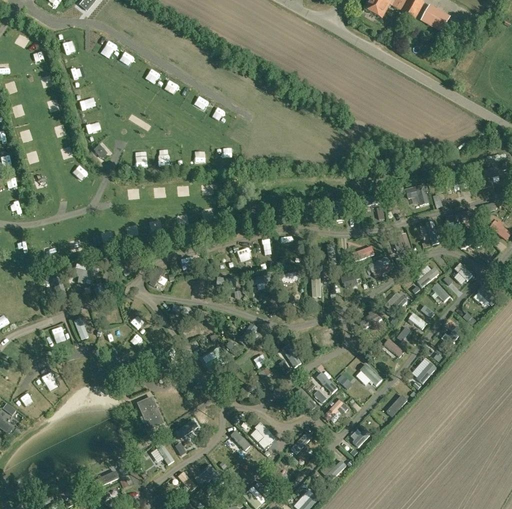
[(367,0),(364,6),(382,16),(390,2),(391,3),(393,1),(404,7),(407,1),(405,0),(367,0)]
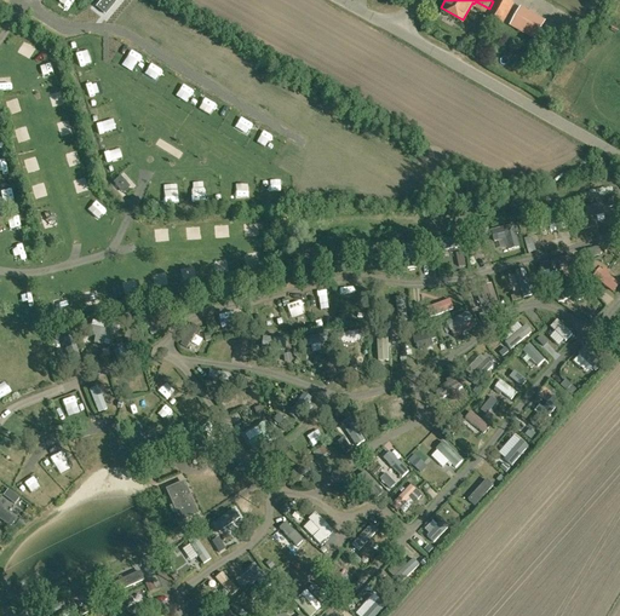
[(515,0),(494,0),(493,1),(489,9),(487,12),(503,21),(515,0)]
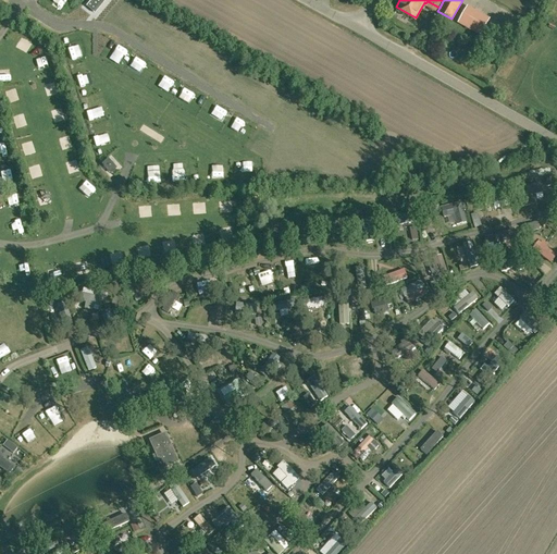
[(467,3),(457,21),(480,34),(490,16),(467,3)]
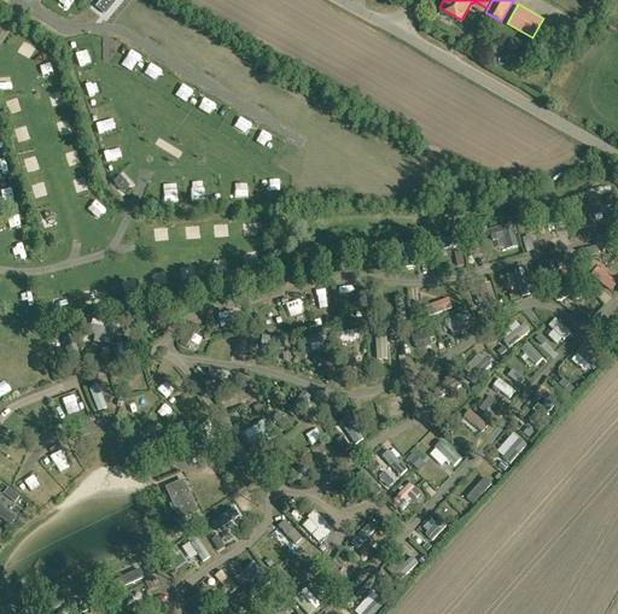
[(18,186),(9,188),(13,208),(22,206),(18,186)]
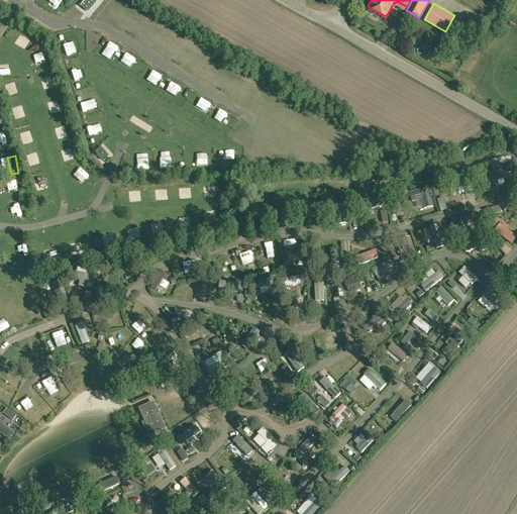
[(502,166),(484,171),(488,188),(496,186),(494,177),(504,174),(502,166)]
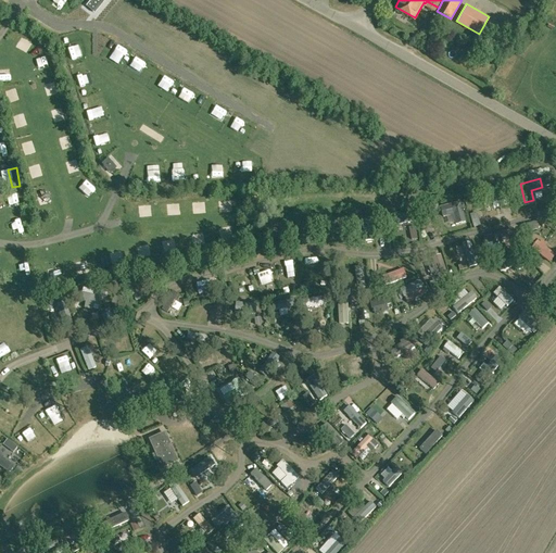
[(102,188),(99,193),(112,200),(114,195),(102,188)]
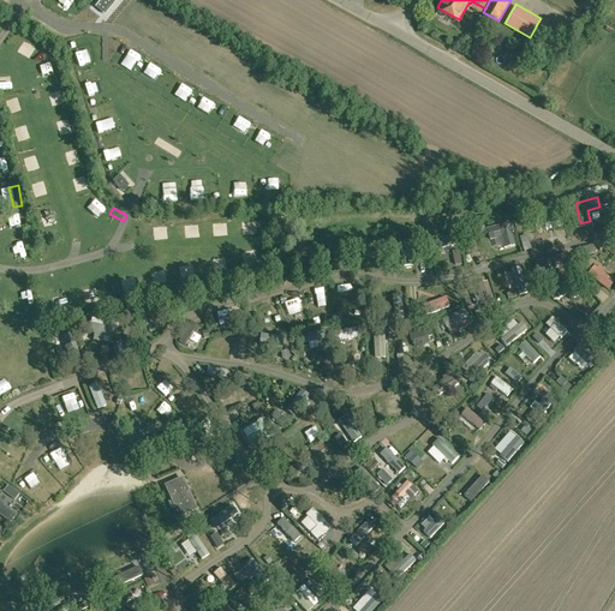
[(24,209),(12,211),(16,226),(27,223),(24,209)]
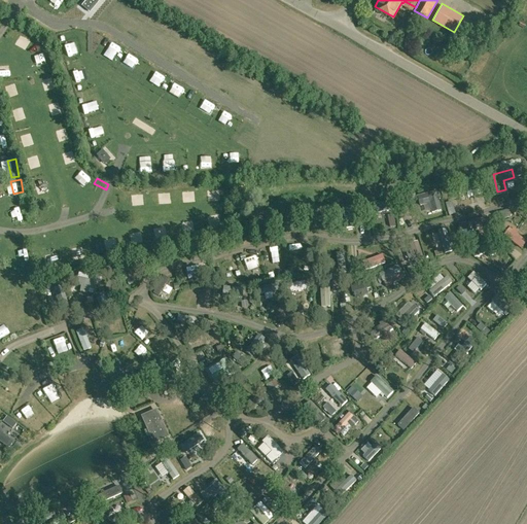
[(431,210),(442,208),(436,188),(417,194),(420,204),(429,201),(431,210)]
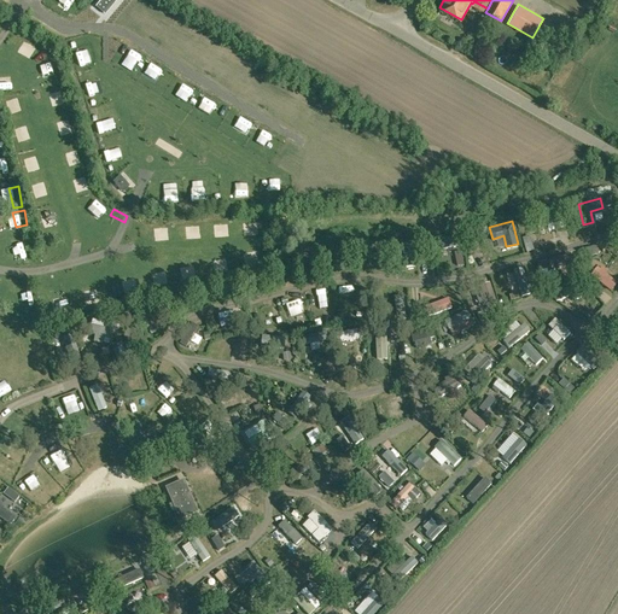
[(430,243),(431,249),(461,244),(460,237),(459,234),(430,239),(430,243)]
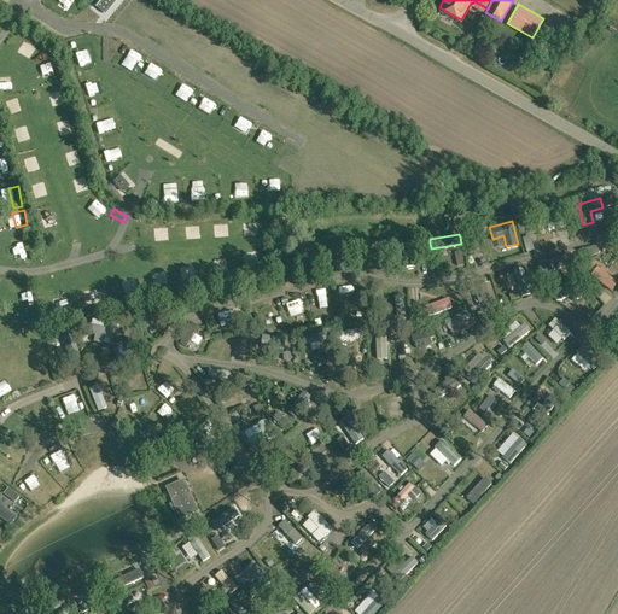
[(598,252),(594,244),(587,247),(590,255),(598,252)]
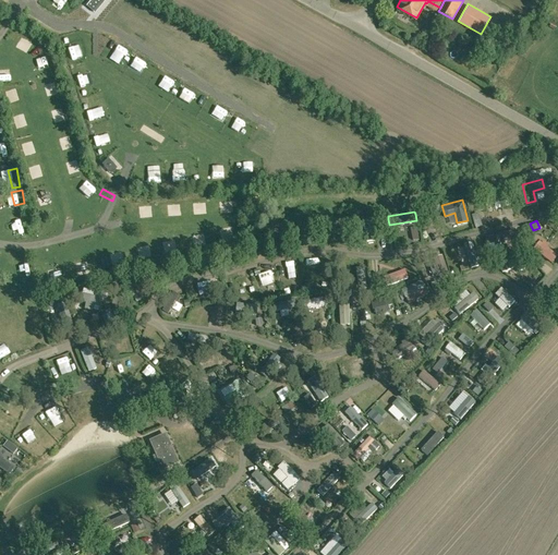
[(416,224),(410,226),(413,237),(420,236),(416,224)]
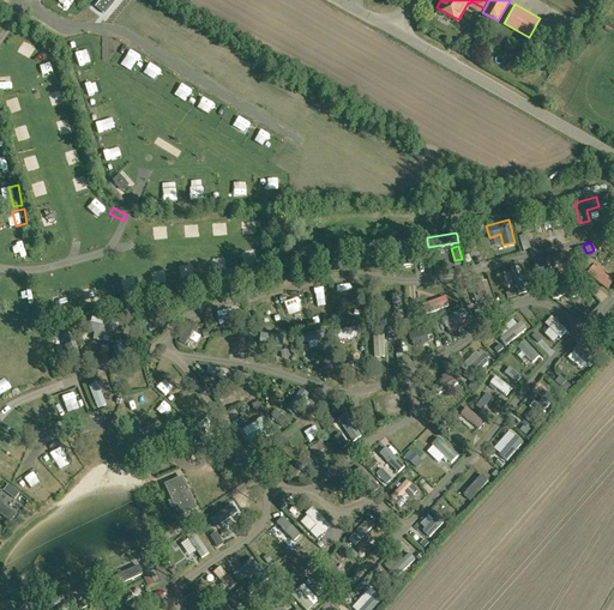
[(567,249),(535,258),(536,266),(569,258),(567,249)]
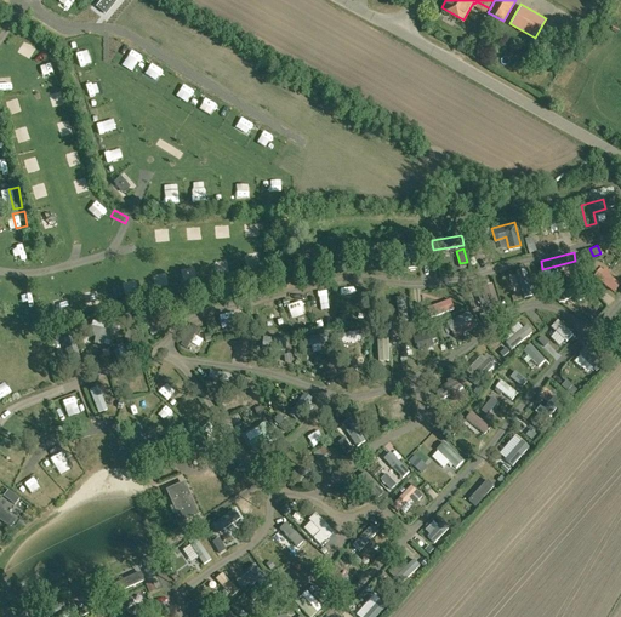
[(598,266),(591,261),(587,266),(594,270),(598,266)]
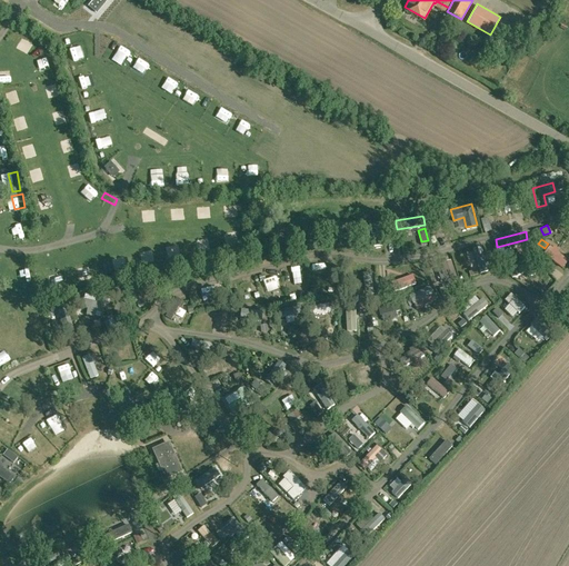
[(560,248),(555,244),(552,246),(550,244),(545,251),(562,266),(568,259),(558,250),(560,248)]
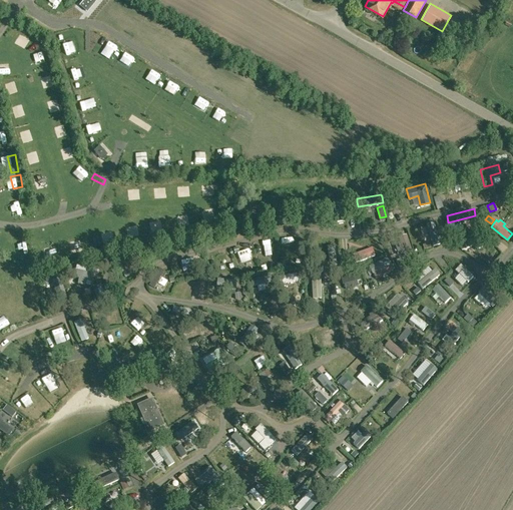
[(462,247),(475,242),(477,246),(483,244),(481,240),(485,238),(482,232),(460,241),(462,247)]
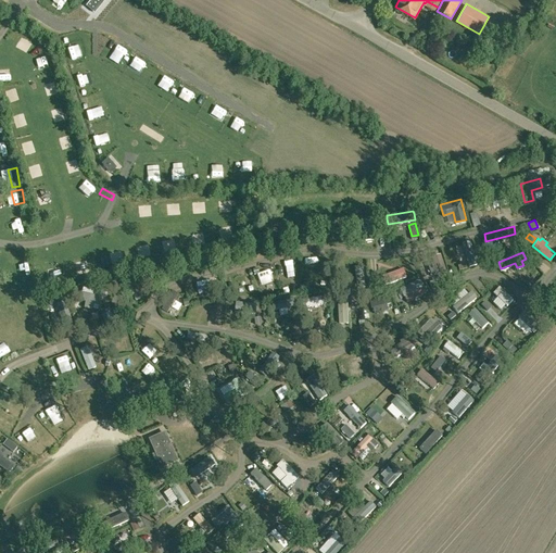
[(320,267),(319,255),(308,256),(310,268),(320,267)]
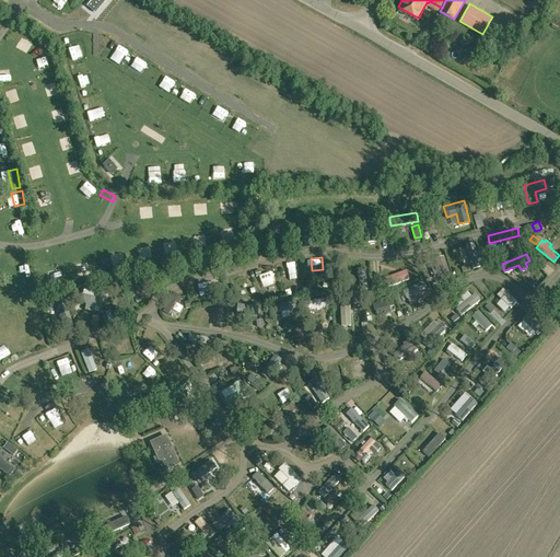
[(47,260),(44,266),(53,274),(57,269),(47,260)]
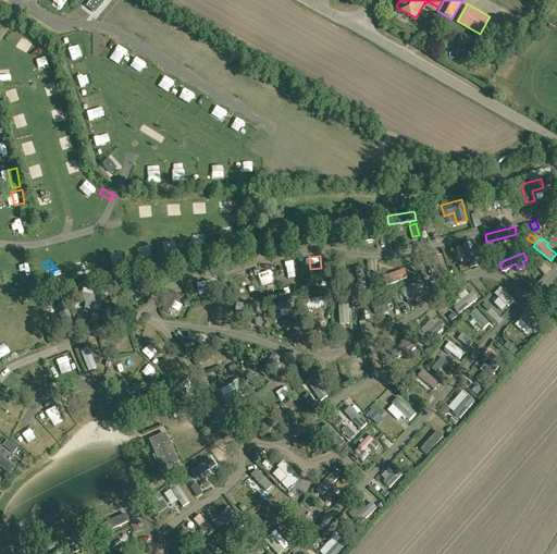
[(409,290),(412,298),(428,292),(424,283),(409,290)]
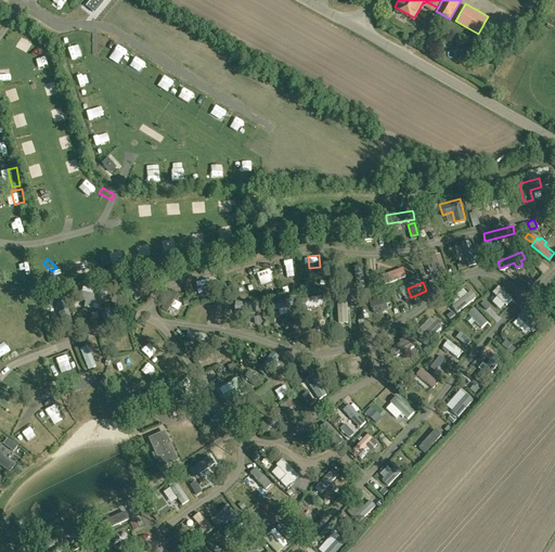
[(140,300),(145,298),(141,286),(136,287),(140,300)]
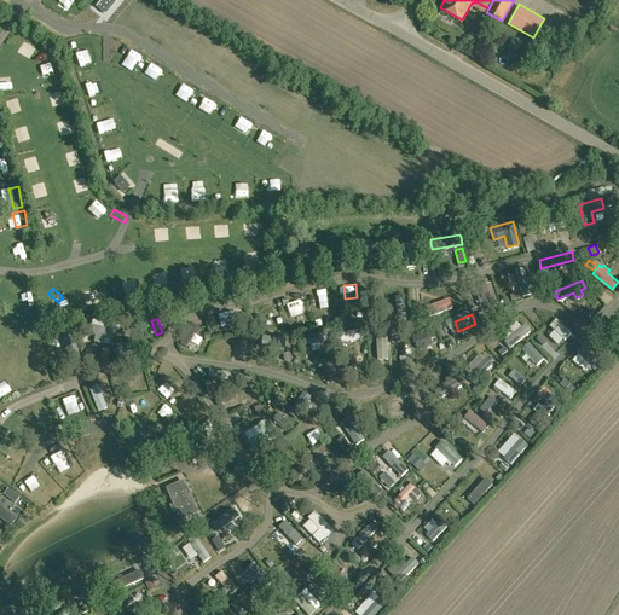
[(104,334),(109,335),(111,326),(91,321),(90,331),(96,332),(94,338),(103,341),(104,334)]
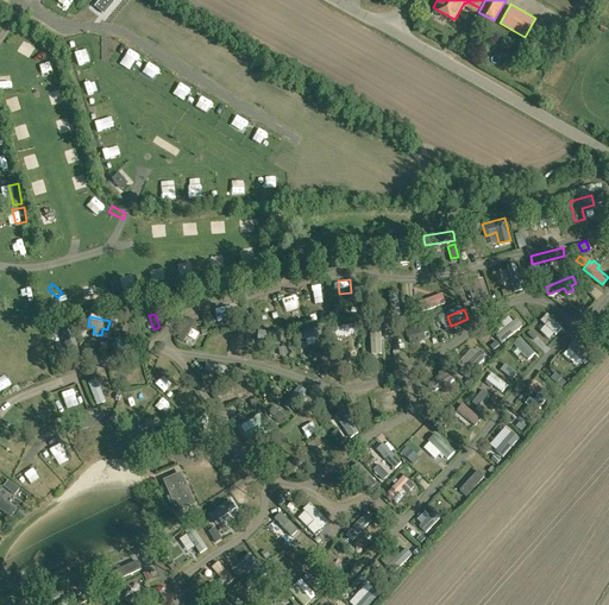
[(281,316),(270,319),(272,328),(283,326),(281,316)]
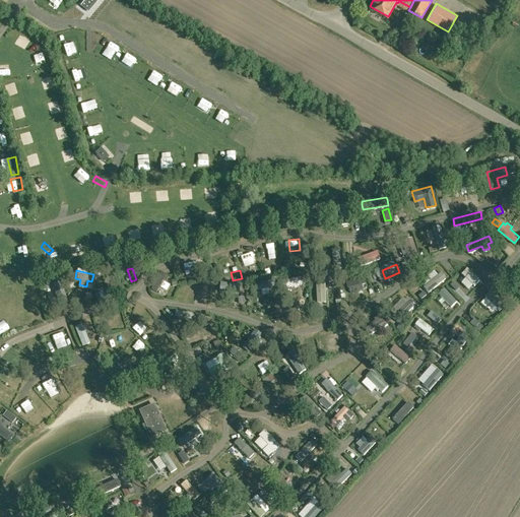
[(68,282),(74,280),(71,271),(65,273),(68,282)]
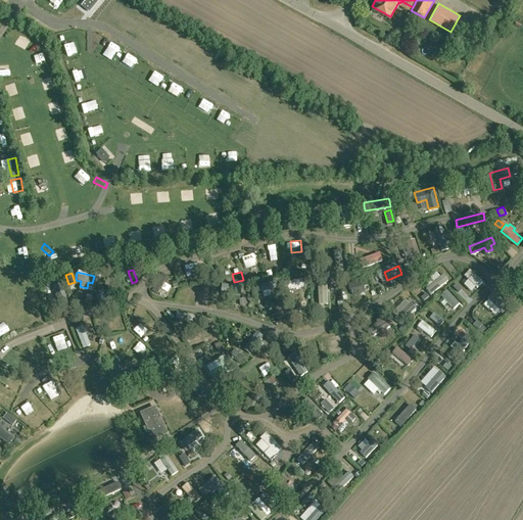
[(308,278),(296,279),(297,290),(308,290),(308,278)]
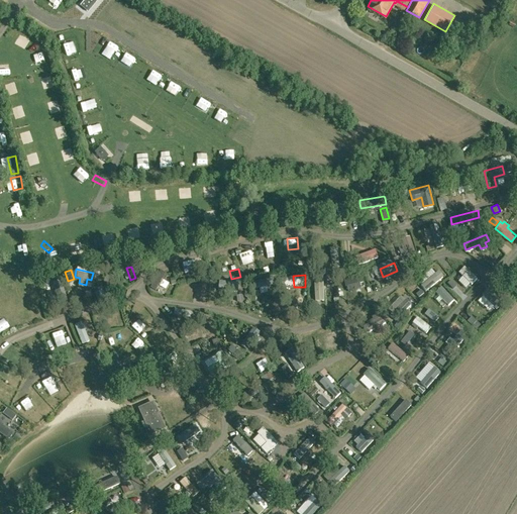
[(230,294),(240,294),(240,282),(230,282),(230,294)]
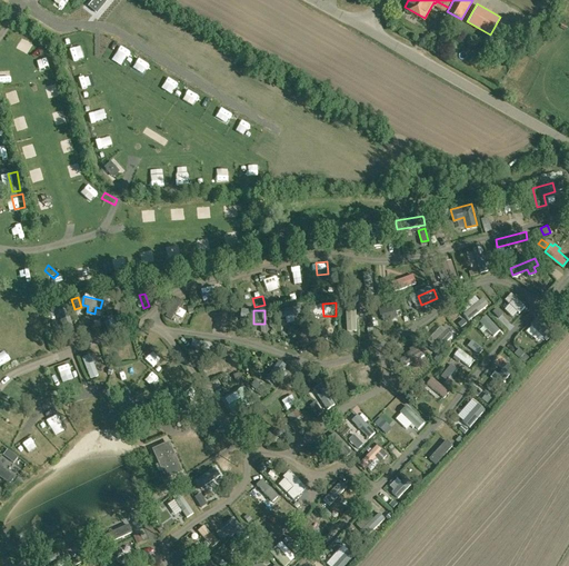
[(209,323),(218,323),(217,311),(208,313),(209,323)]
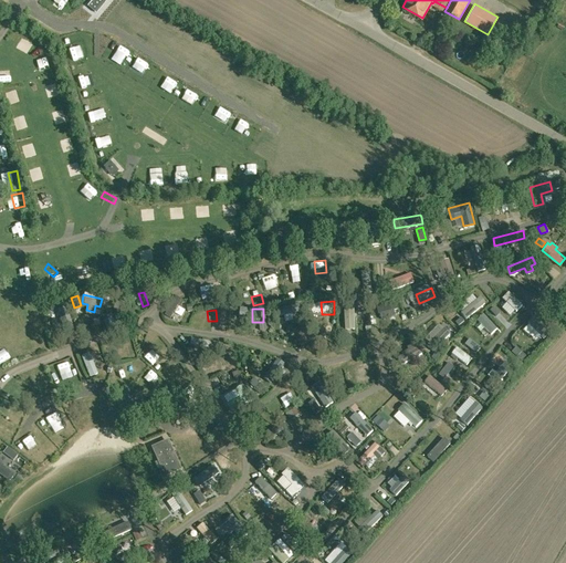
[(343,315),(347,324),(357,320),(352,311),(343,315)]
